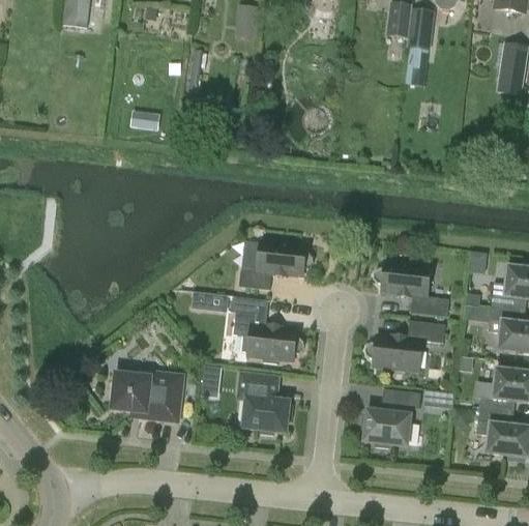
[(67,25),(67,29),(82,31),(83,26),(88,27),(91,0),(66,0),(64,24),(67,25)]
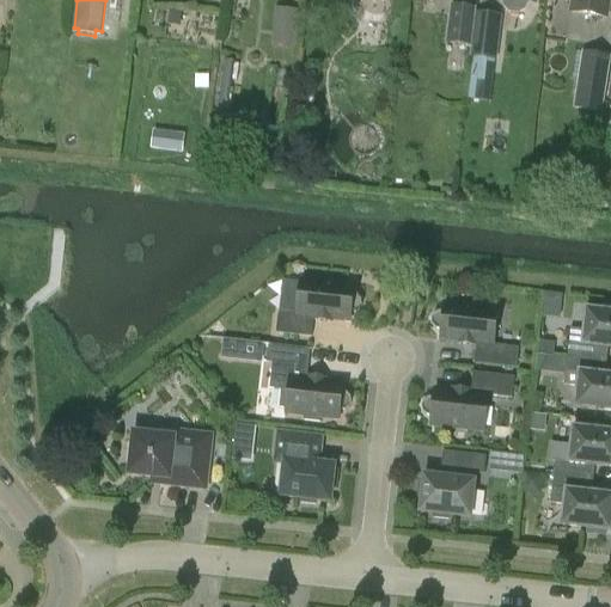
[(446,40),(471,42),(472,42),(477,7),(477,4),(451,0),(446,40)]
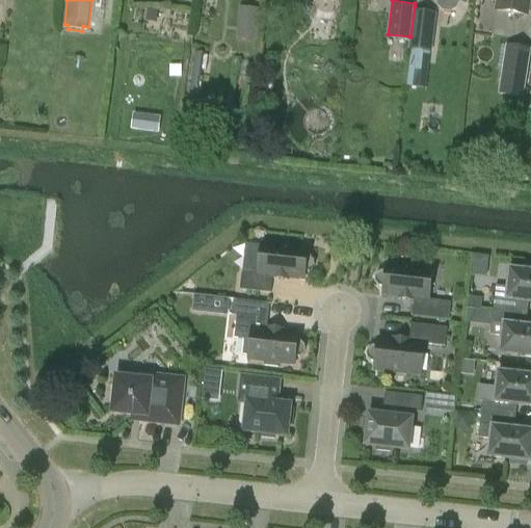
[(439,0),(439,3),(444,7),(451,8),(457,5),(459,0),(439,0)]
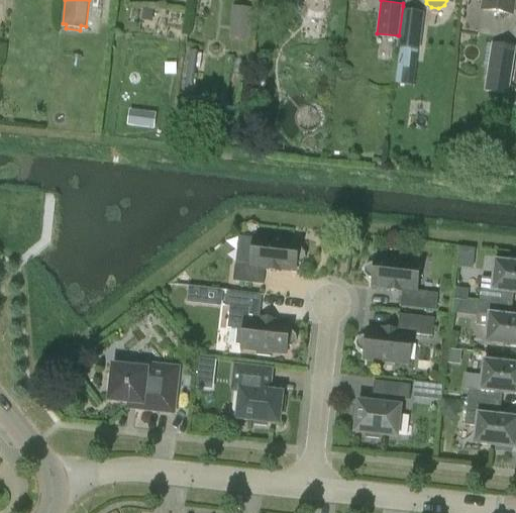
[(485,0),(484,6),(513,10),(514,0),(485,0)]
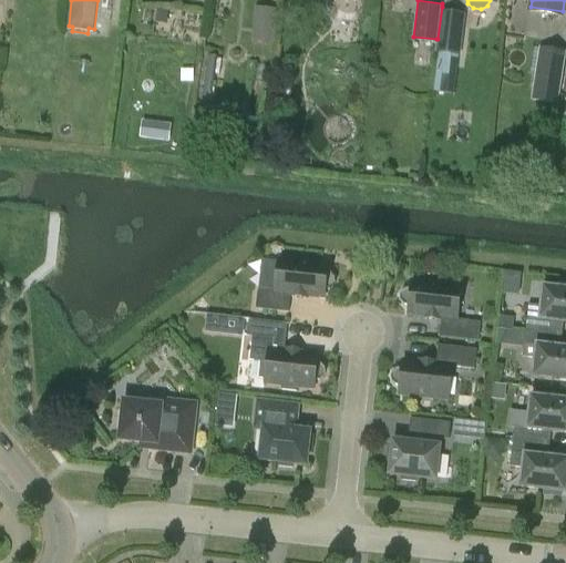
[(256,4),(255,20),(277,22),(278,7),(256,4)]
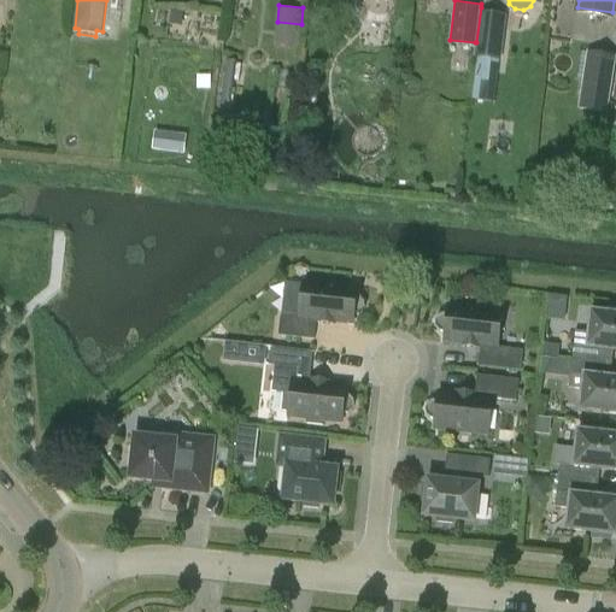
[(508,10),(481,7),(476,42),(475,42),(474,54),(476,54),(471,96),(494,99),(499,57),(502,57),(508,10)]
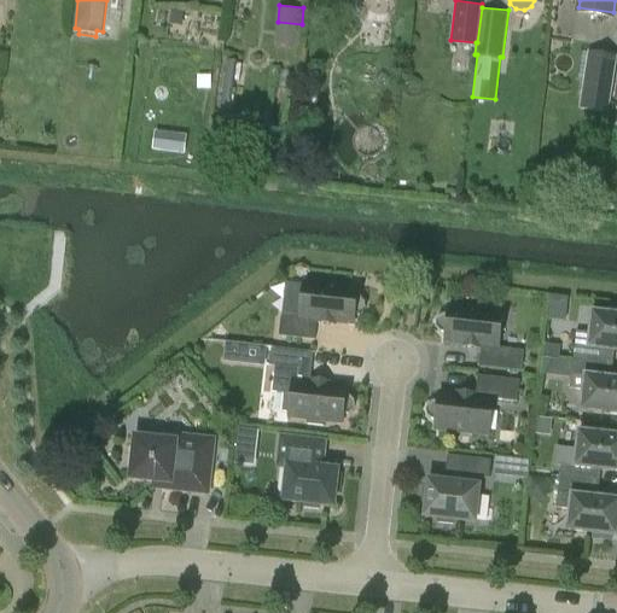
[(588,48),(580,105),(610,110),(616,62),(616,52),(588,48)]
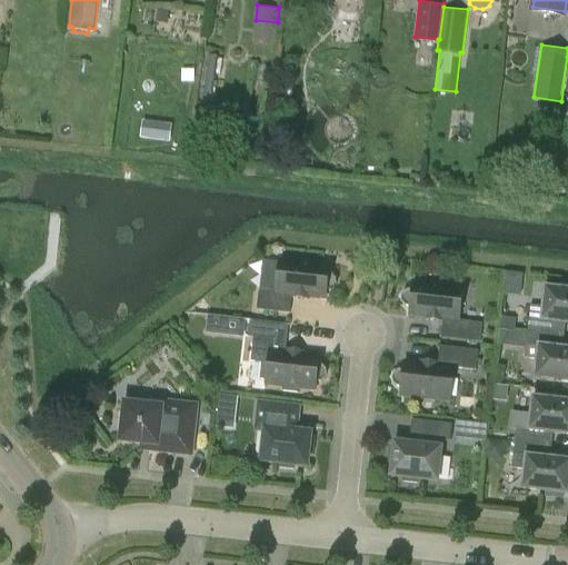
[(209,52),(203,91),(213,92),(219,53),(209,52)]
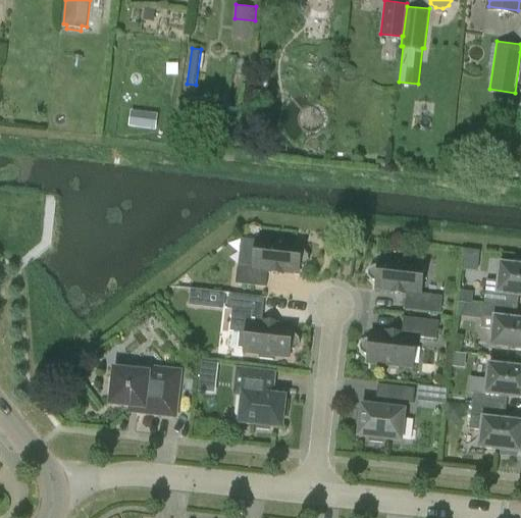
[(238,265),(237,282),(267,286),(268,270),(284,271),(284,270),(299,271),(300,263),(304,263),(308,261),(310,256),(309,252),(306,249),(302,248),(303,240),(257,235),(254,267),(238,265)]
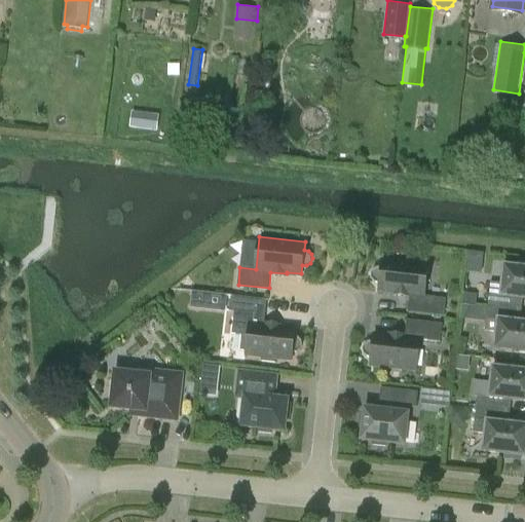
[(379,281),(378,289),(394,291),(394,292),(410,294),(408,308),(444,312),(445,296),(424,294),(428,261),(382,256),(381,264),(377,265),(373,267),(372,271),(372,276),(375,280),(379,281)]
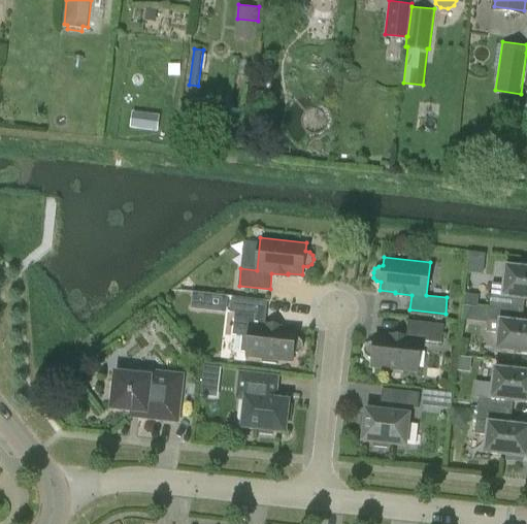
[(526,265),(506,264),(504,282),(493,280),(490,304),(521,307),(522,295),(526,295),(526,265)]
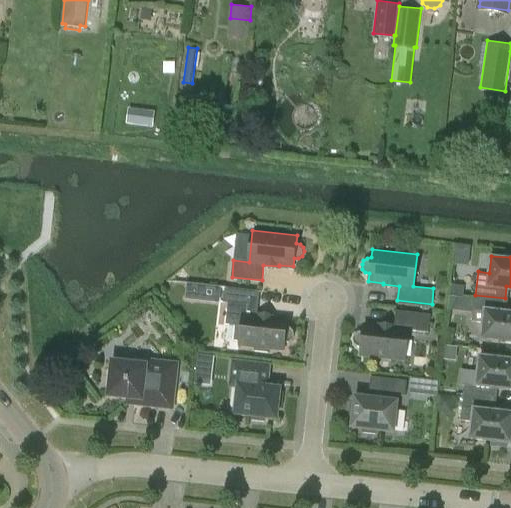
[(187,281),(185,296),(199,298),(201,282),(187,281)]
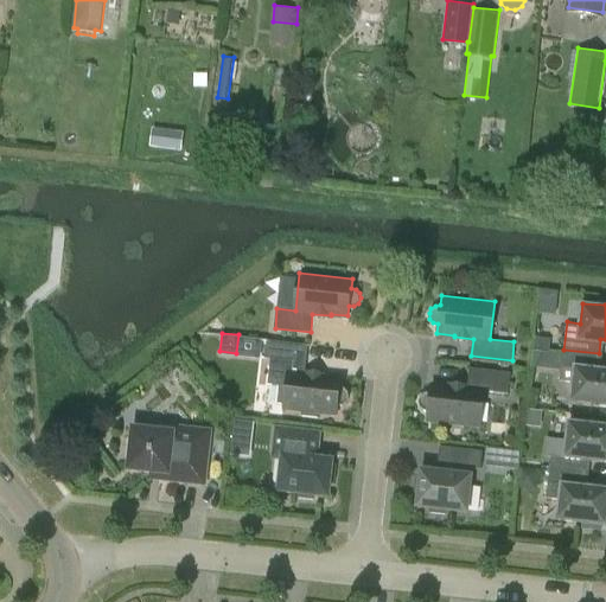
[(267,338),(266,356),(270,357),(268,382),(279,383),(278,401),(285,402),(284,407),(303,409),(301,414),(318,415),(318,411),(337,412),(338,403),(343,403),(348,399),(349,395),(349,390),(345,386),(340,384),(342,376),(324,373),(324,372),(305,370),(308,343),(267,338)]
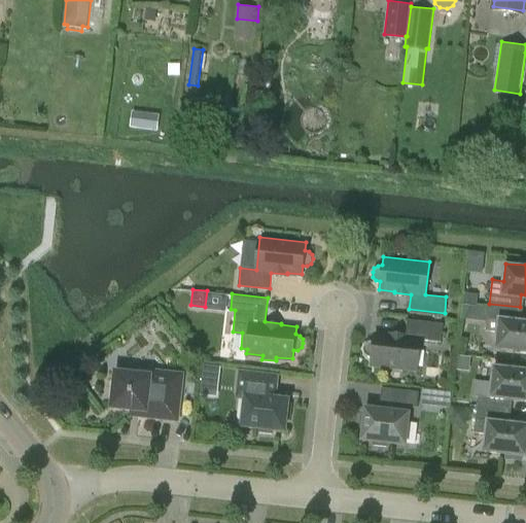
[(525,320),(518,319),(520,307),(489,304),(486,327),(498,329),(496,347),(525,350),(525,320)]
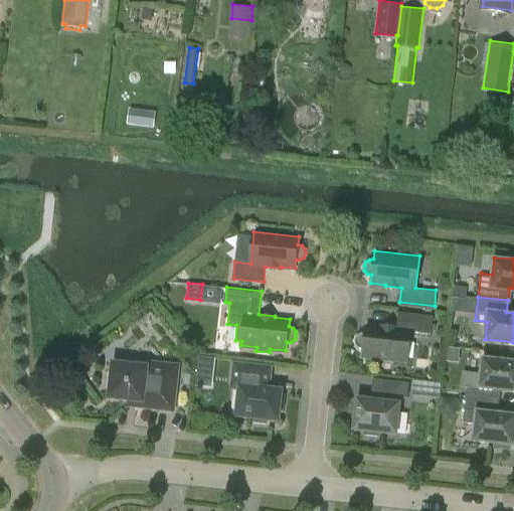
[(355,338),(356,343),(359,346),(363,347),(362,355),(407,360),(411,330),(432,332),(434,314),(398,310),(396,325),(381,324),(380,325),(366,323),(365,331),(361,332),(357,334),(355,338)]
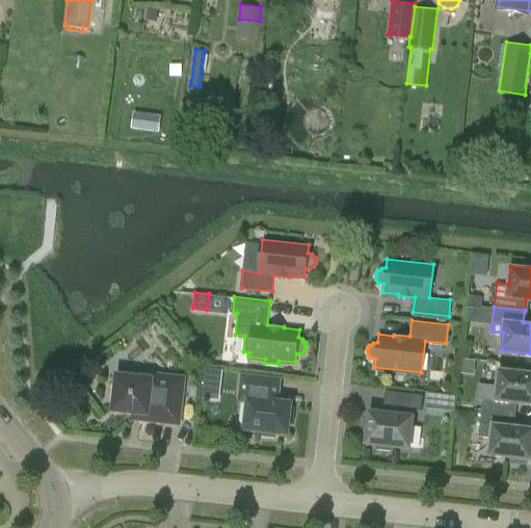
[(530,372),(499,369),(498,384),(479,381),(477,397),(483,398),(482,410),(511,413),(513,400),(530,402),(530,372)]
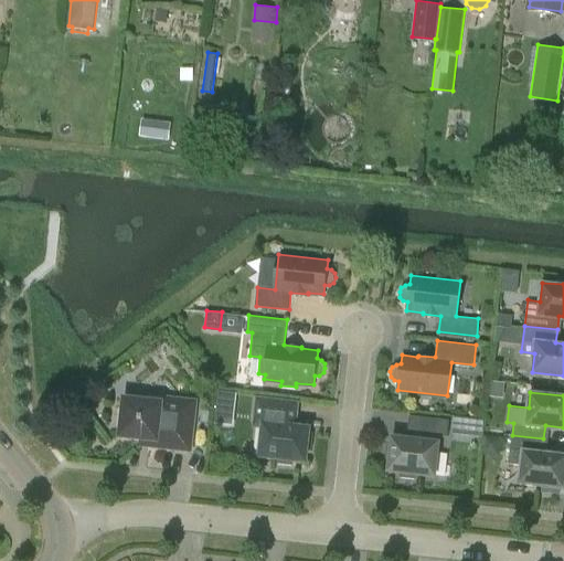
[(150,443),(151,443),(190,447),(195,400),(151,395),(150,400),(124,398),(120,434),(149,437),(149,441),(149,442),(149,443),(150,443)]
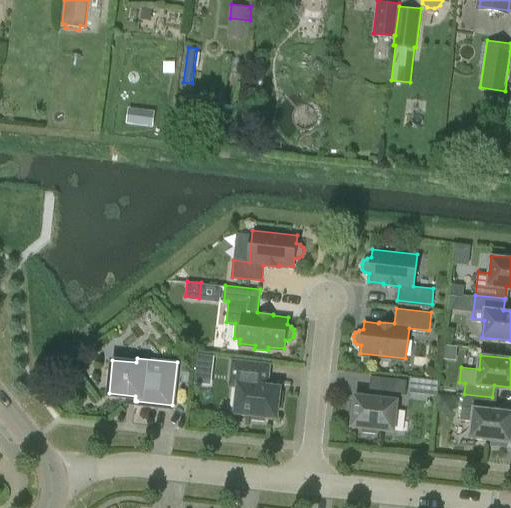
[(277,416),(278,405),(283,405),(284,390),(280,389),(280,386),(267,385),(270,363),(233,359),(232,374),(240,375),(236,412),(251,413),(251,418),(266,420),(267,415),(277,416)]
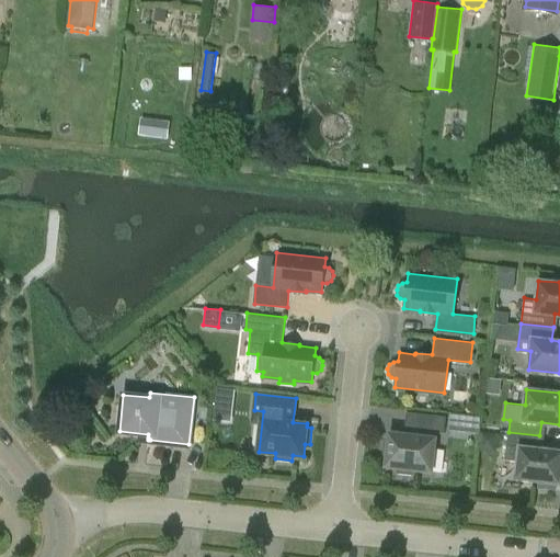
[(412,473),(412,468),(432,470),(436,431),(445,432),(446,415),(407,410),(404,434),(390,433),(389,438),(386,438),(385,452),(388,452),(387,466),(399,467),(399,470),(412,473)]
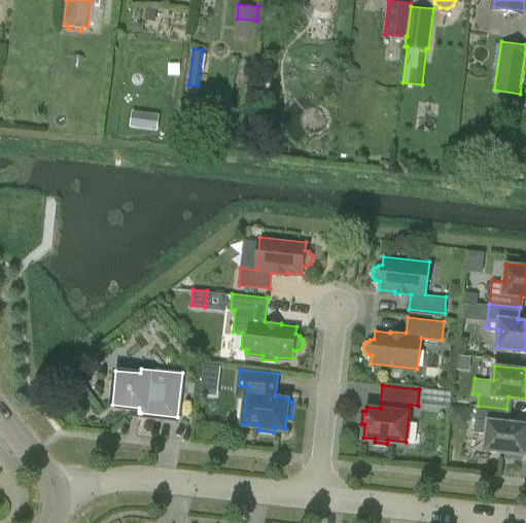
[(423,401),(452,403),(452,390),(424,388),(423,401)]
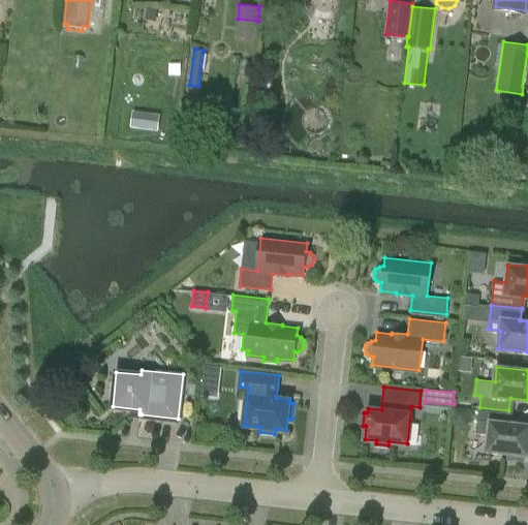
[(524,459),(524,455),(527,455),(527,425),(507,423),(508,410),(479,407),(476,431),(489,433),(487,451),(508,453),(508,457),(524,459)]
